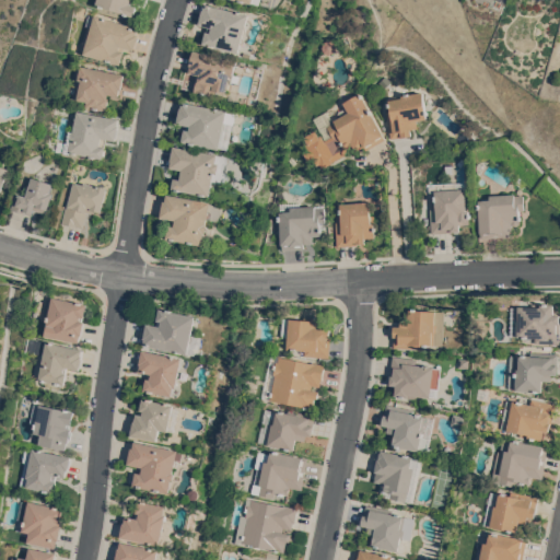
[(129,0),(129,3),(136,6),(132,16),(94,4),(95,0),(129,0)]
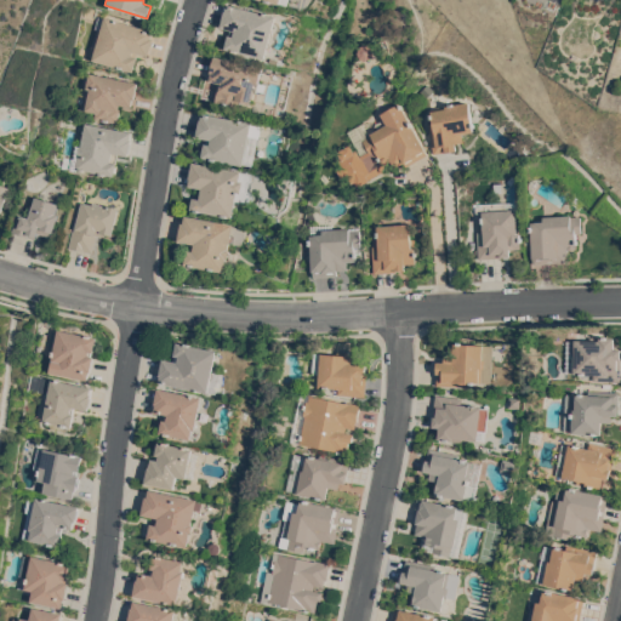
[(273,28),(274,29),(273,35),(271,36),(266,57),(226,47),(228,34),(234,35),(235,30),(221,27),(224,10),(226,10),(227,4),(277,16),(273,28)]
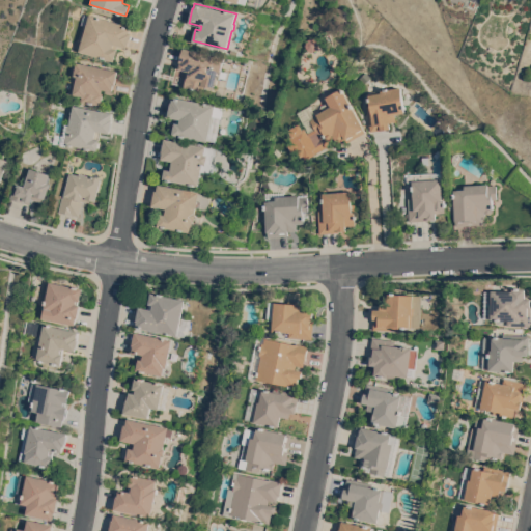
[(87,14),(131,26),(129,32),(131,32),(127,48),(118,46),(113,60),(78,51),(84,26),(78,24),(81,14),(87,16),(87,14)]
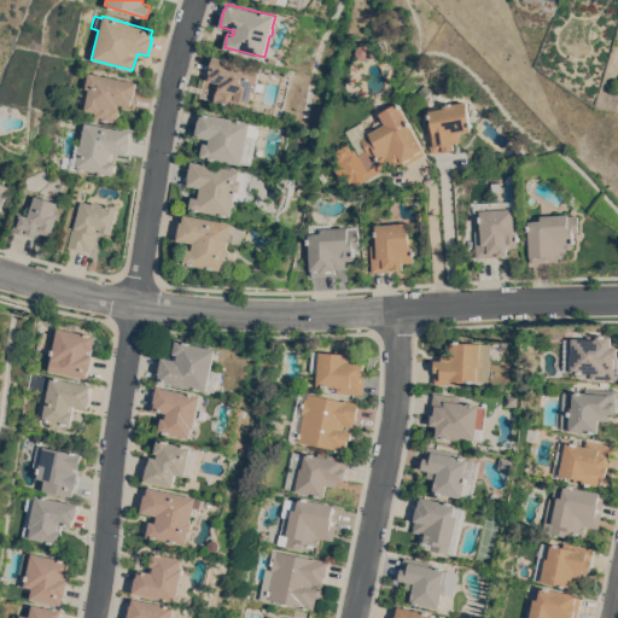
[(366,45),(368,50),(367,56),(361,58),(356,57),(353,52),(355,46),(361,42),(366,45)]
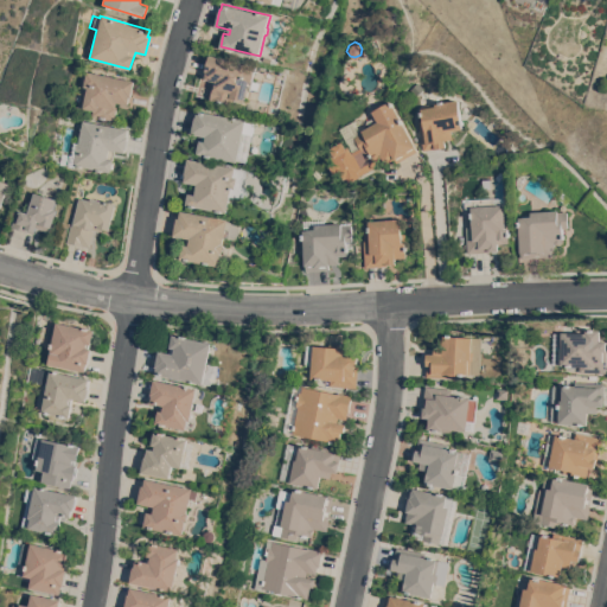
[(257,65),(251,89),(249,88),(246,101),(236,98),(235,104),(211,98),(213,88),(215,88),(217,81),(205,78),(208,71),(205,71),(209,55),(257,65)]
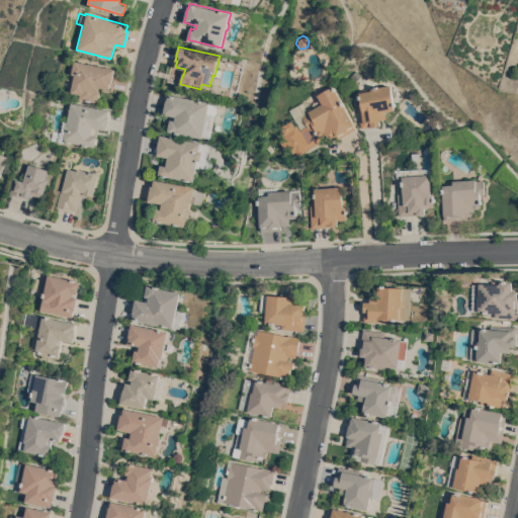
[(111,82),(109,82),(108,88),(98,86),(98,90),(99,90),(97,102),(77,98),(78,93),(70,92),(73,74),(70,74),(73,61),(114,68),(111,82)]
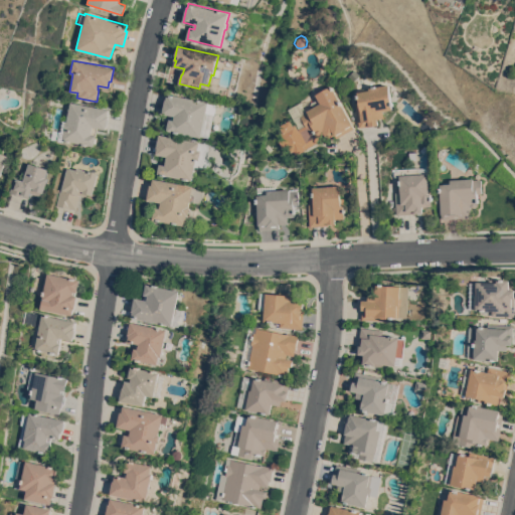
[(357,74),(352,78),(348,74),(353,69),(357,74)]
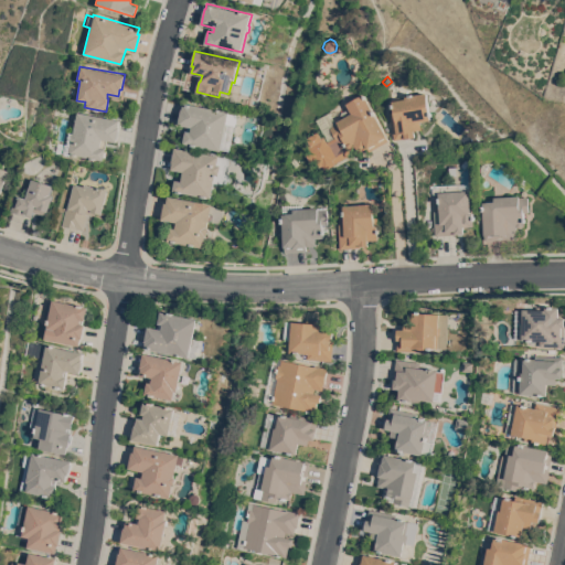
[(393,112),(391,98),(426,92),(430,118),(428,119),(420,121),(422,129),(414,130),(416,137),(395,140),(390,113),(393,112)]
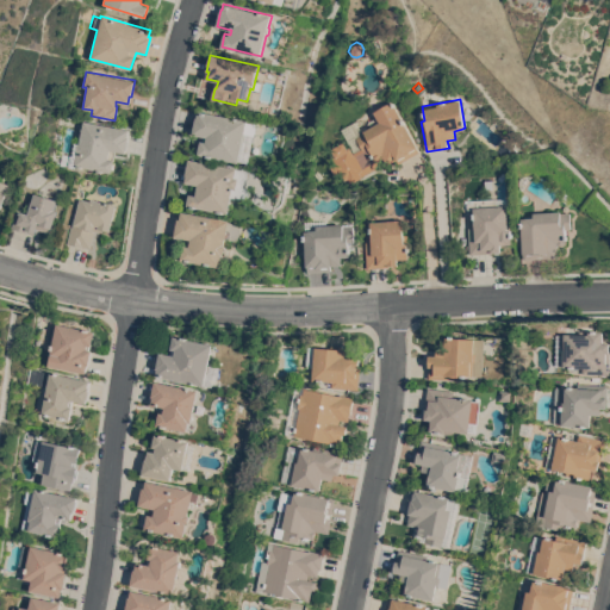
[(341,130),(358,120),(363,131),(380,122),(375,112),(391,103),(399,116),(400,116),(418,147),(417,147),(419,151),(399,163),(397,159),(387,165),(384,159),(378,162),(380,166),(362,176),(363,176),(352,184),(349,178),(346,180),(341,172),(336,175),(331,167),(336,163),(332,156),(335,155),(331,149),(343,142),(348,148),(350,147),(354,153),(341,130)]
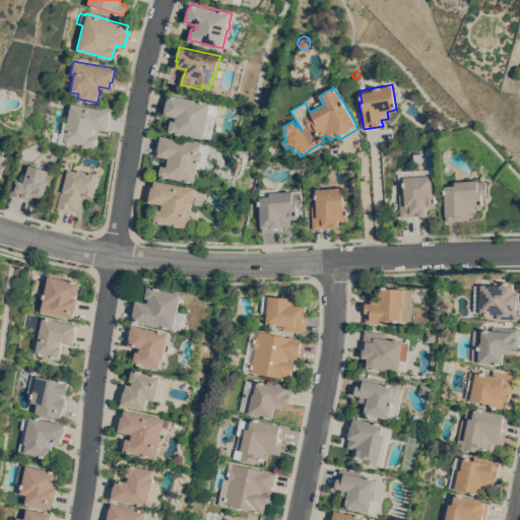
[(211,104),(219,106),(212,139),(204,137),(204,138),(170,131),(172,120),(176,121),(177,117),(165,114),(168,100),(169,100),(170,94),(211,103),(211,104)]
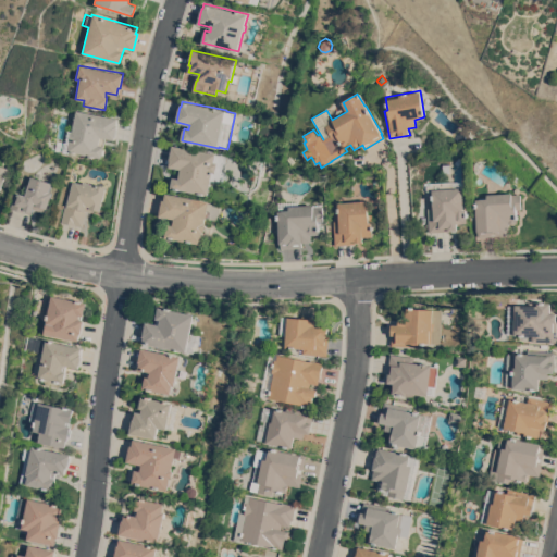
[(115,125),(116,125),(114,139),(106,138),(102,158),(67,151),(67,152),(53,149),(56,139),(64,141),(66,130),(71,131),(75,110),(116,118),(115,125)]
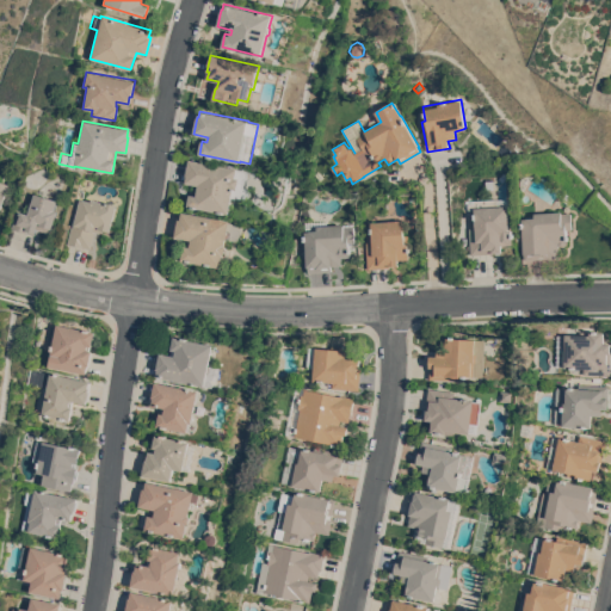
[(238,168),(247,170),(248,171),(250,172),(250,174),(250,176),(248,178),(247,178),(246,179),(245,186),(247,187),(248,187),(250,189),(251,190),(251,195),(250,196),(250,197),(248,198),(247,198),(244,198),(233,197),(229,214),(189,205),(191,193),(197,195),(198,185),(186,183),(187,176),(186,176),(190,159),(238,168)]
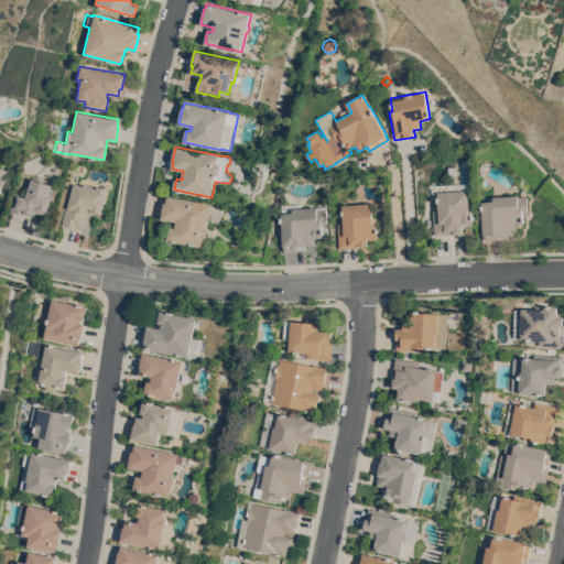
[(295,158),(300,163),(295,166),(291,161),(295,158)]
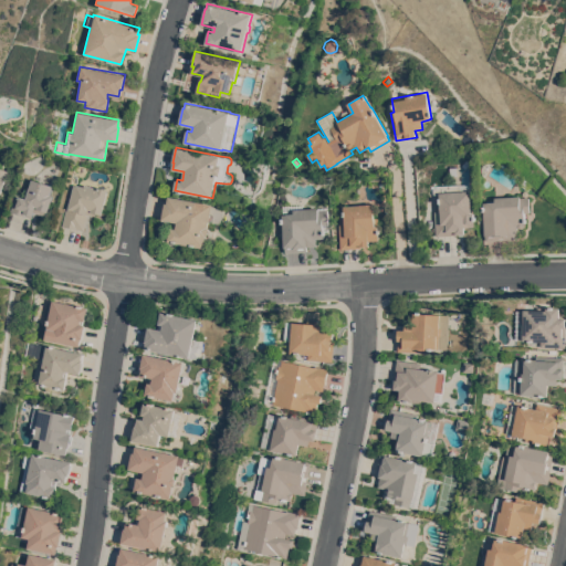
[(483,176),(482,174),(481,171),(481,170),(481,169),(481,167),(482,165),(484,163),(485,163),(486,161),(490,161),(492,163),(483,176)]
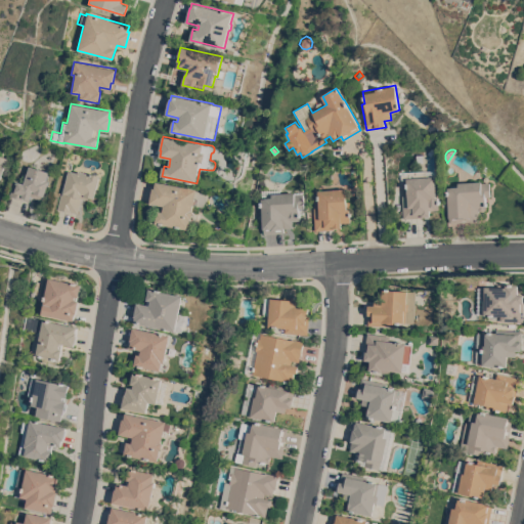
[(0,179),(0,155),(9,158),(0,179)]
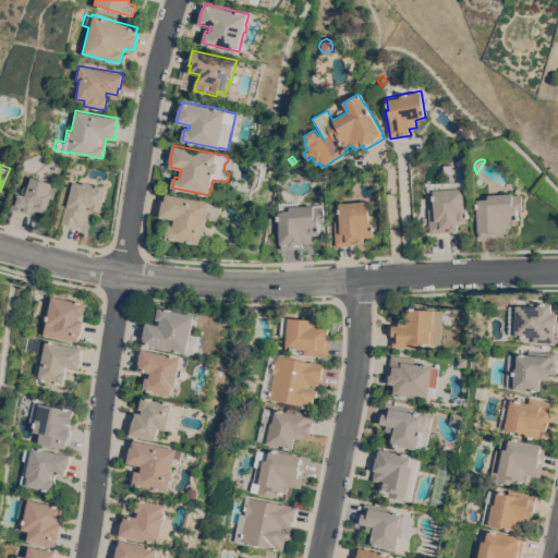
[(48,208),(46,213),(34,209),(33,213),(33,211),(32,215),(10,207),(15,193),(19,194),(19,193),(25,195),(32,176),(52,182),(50,191),(53,192),(48,208)]
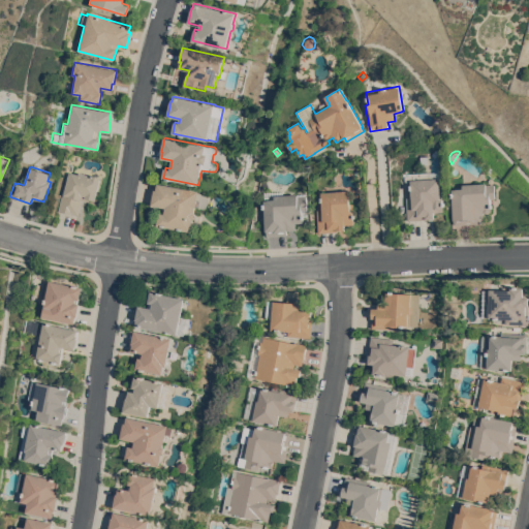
[(406,196),(411,196),(410,181),(405,181),(405,176),(410,176),(410,173),(439,170),(440,185),(442,185),(443,199),(442,199),(443,212),(434,212),(435,218),(428,218),(428,219),(408,220),(406,196)]
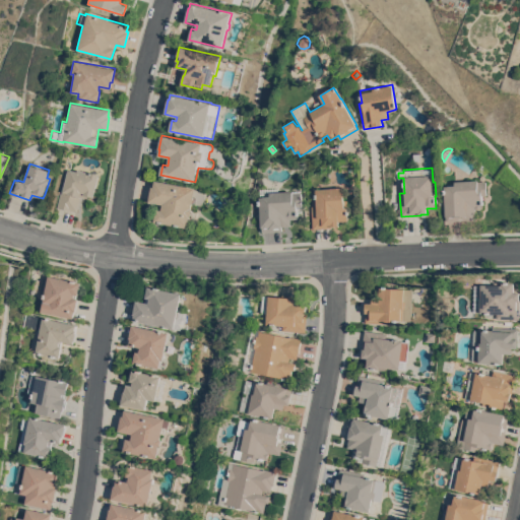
[(93,196),(86,195),(85,198),(81,197),(77,212),(57,207),(61,192),(62,192),(62,191),(68,169),(77,171),(77,169),(89,172),(89,171),(100,174),(93,196)]
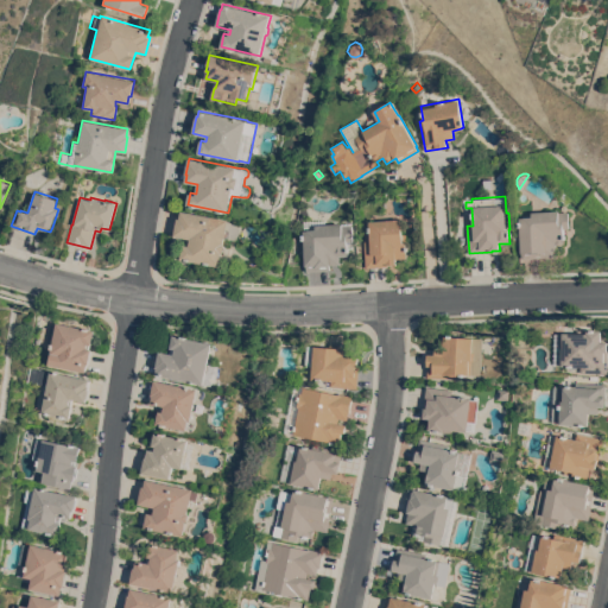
[(242,223),(240,241),(226,238),(225,244),(226,245),(225,252),(223,252),(221,266),(181,259),(184,244),(190,245),(191,239),(175,235),(178,217),(181,217),(182,210),(229,219),(229,221),(242,223)]
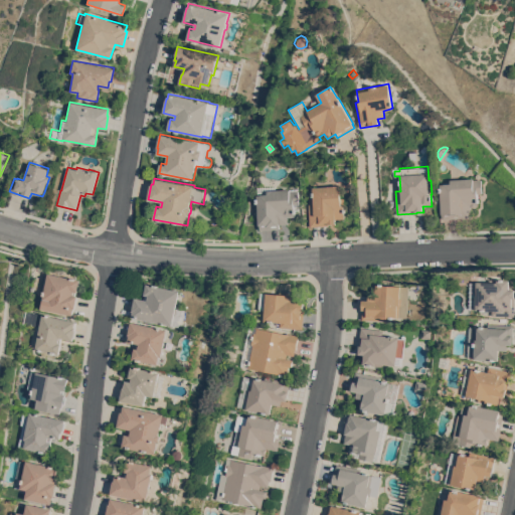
[(473,178),(473,179),(481,179),(482,193),(477,193),(478,205),(471,206),(471,218),(462,218),(462,217),(442,219),(440,184),(450,183),(450,179),(473,178)]
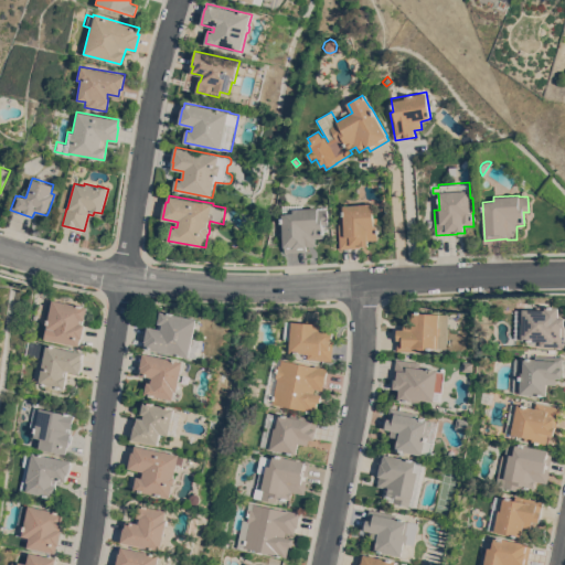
[(327,206),(329,231),(323,231),(323,237),(316,238),(317,245),(306,246),(307,251),(285,253),(285,246),(284,246),(281,214),(283,214),(283,204),(302,203),(302,208),(327,206)]
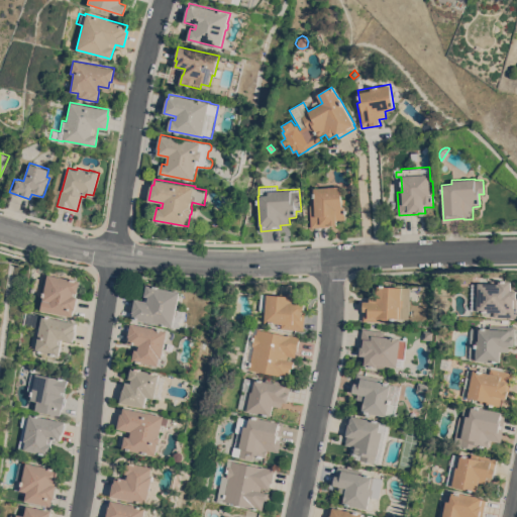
[(349,199),(349,205),(345,205),(346,207),(345,207),(346,219),(337,220),(337,224),(330,225),(330,226),(311,227),(310,205),(315,204),(313,188),(341,186),(342,199),(345,199),(349,199)]
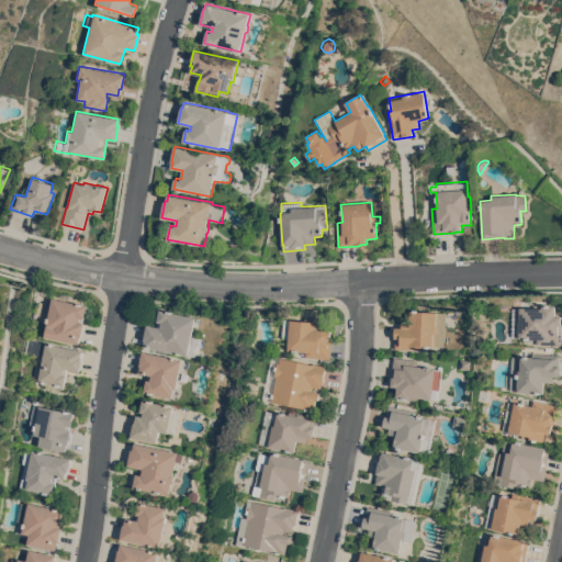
[(52,298),(87,304),(85,318),(80,317),(80,321),(82,322),(85,322),(81,336),(80,336),(79,343),(44,336),(48,317),(43,316),(46,299),(52,300),(52,298)]
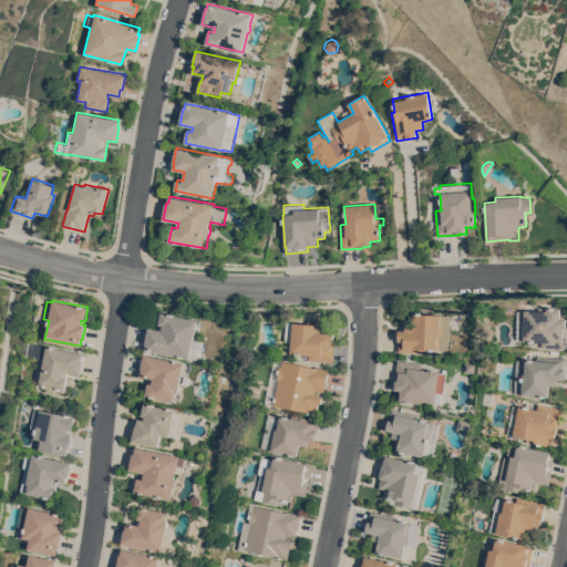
[(524,310),(539,310),(547,310),(547,308),(560,308),(560,318),(566,318),(566,348),(542,347),(542,341),(524,341),(524,340),(517,340),(517,312),(524,312),(524,310)]
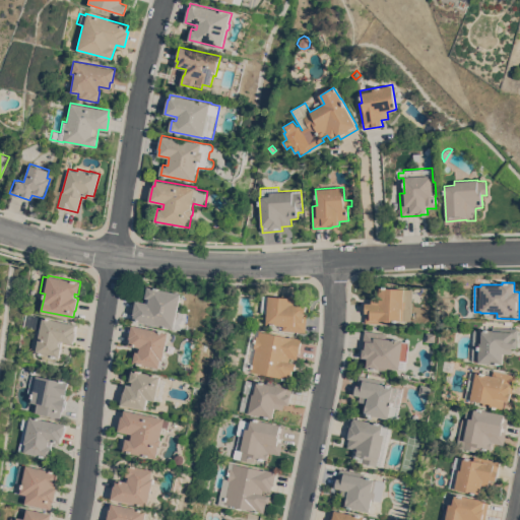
[(182,293),(179,310),(188,312),(185,330),(134,320),(135,314),(134,314),(137,300),(149,303),(150,299),(146,298),(148,285),(182,293)]
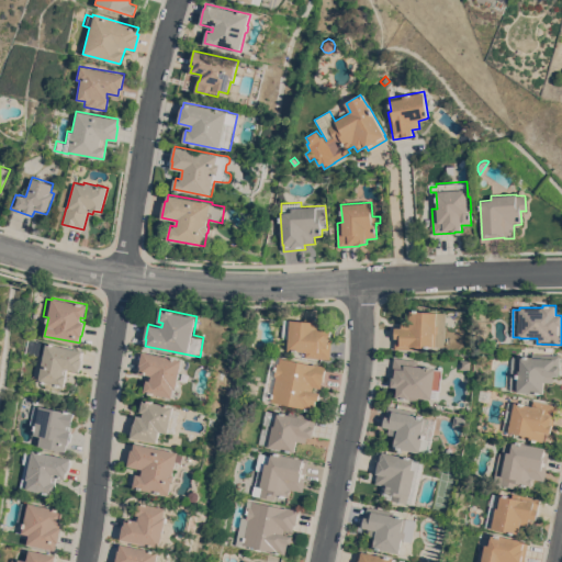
[(446,347),(423,346),(423,350),(395,348),(396,338),(395,338),(396,327),(403,327),(403,321),(411,321),(411,310),(447,312),(446,347)]
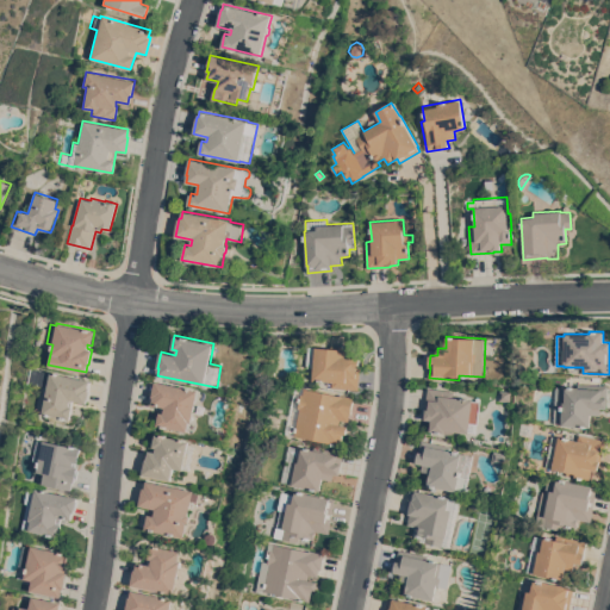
[(307,368),(310,347),(315,347),(316,347),(331,348),(331,344),(355,346),(354,356),(360,358),(359,367),(361,367),(359,390),(331,387),(332,381),(312,380),(313,368),(307,368)]
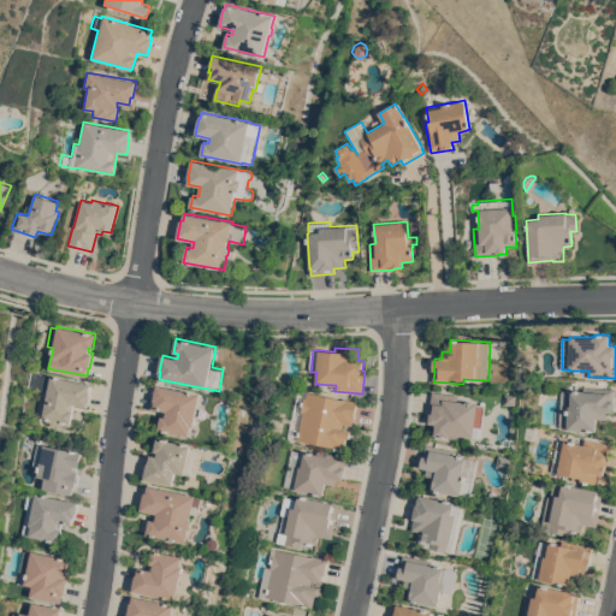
[(89,390),(92,391),(88,407),(72,403),(70,409),(73,410),(71,422),(42,416),(47,398),(45,398),(43,394),(45,390),(27,386),(30,371),(92,384),(89,390)]
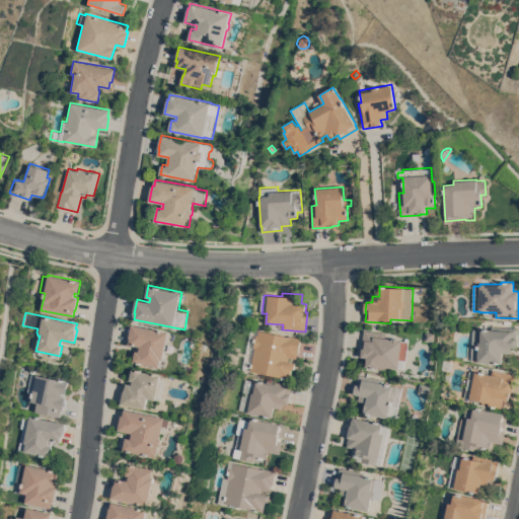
[(169,331),(164,359),(162,359),(160,367),(134,362),(136,350),(140,351),(141,347),(130,344),(131,338),(130,338),(132,324),(169,331)]
